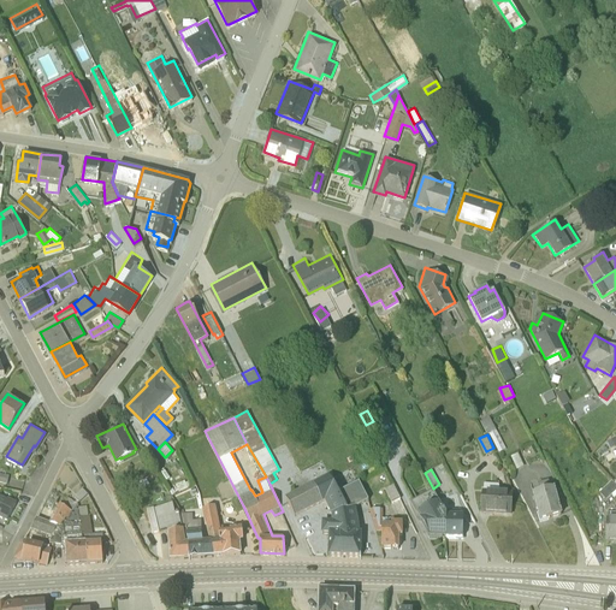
[(329,473),(285,496),(294,515),(325,501),(331,513),(331,520),(321,520),(320,533),(329,534),(329,555),(342,555),(360,556),(361,532),(360,532),(355,507),(367,499),(359,480),(338,491),(329,473)]
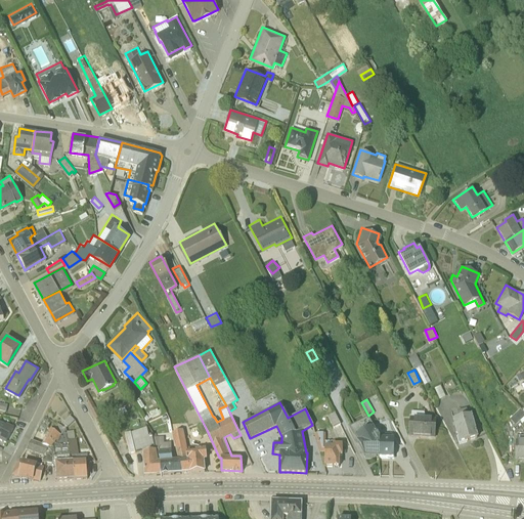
[(112,407),(102,412),(107,421),(127,411),(124,404),(113,411),(112,407)]
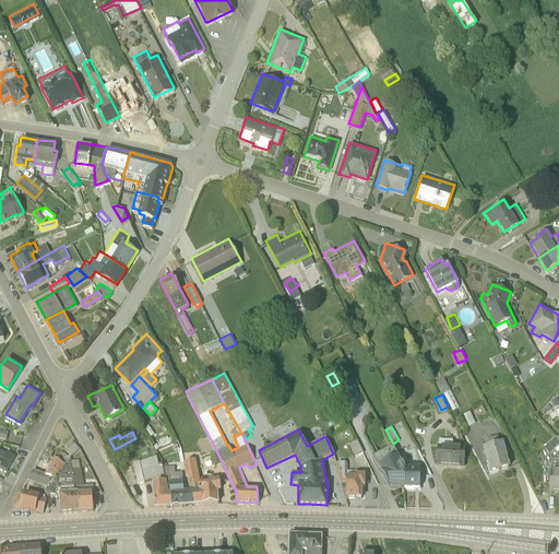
[(159,438),(162,445),(170,441),(170,440),(173,438),(171,435),(168,436),(167,434),(159,438)]
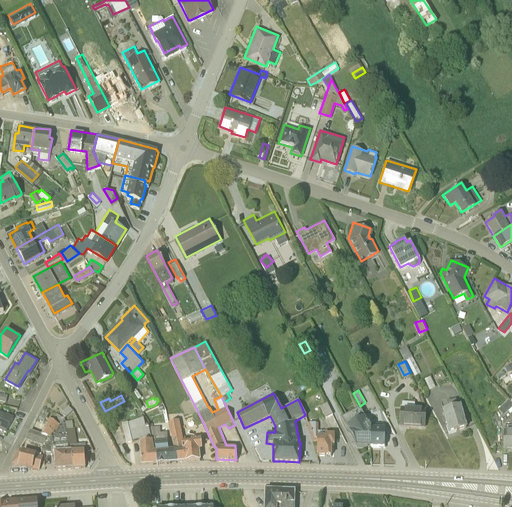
[(137,407),(133,399),(127,402),(132,411),(137,407)]
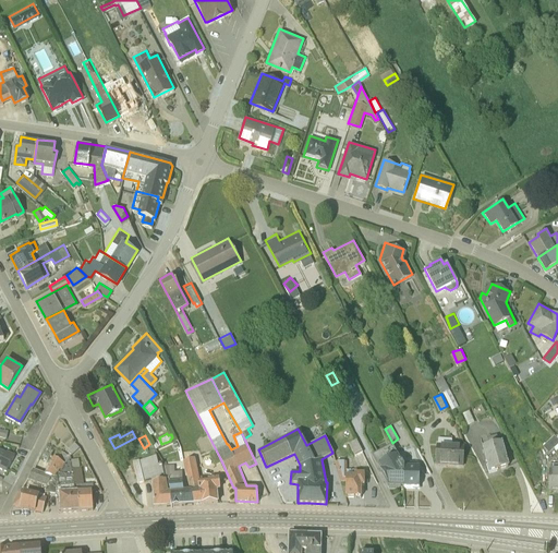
[(488,472),(497,470),(497,469),(508,466),(501,442),(499,442),(496,435),(487,437),(488,445),(482,447),(486,465),(486,466),(488,472)]
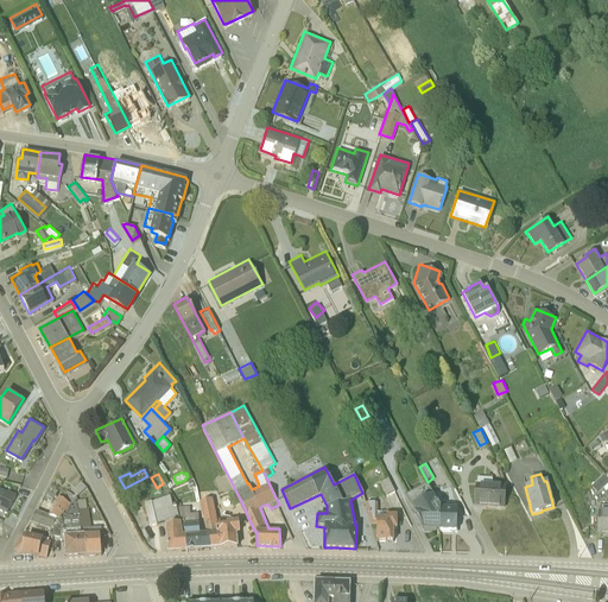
[(591,485),(597,492),(603,487),(607,490),(607,488),(607,479),(603,474),(591,485)]
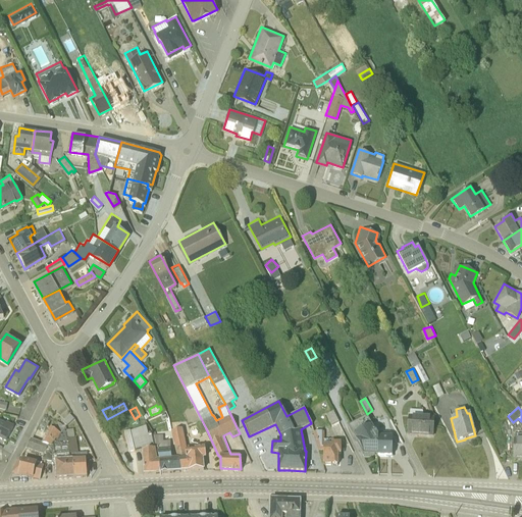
[(422,410),(409,409),(409,415),(408,415),(407,434),(432,435),(434,416),(422,416),(422,410)]
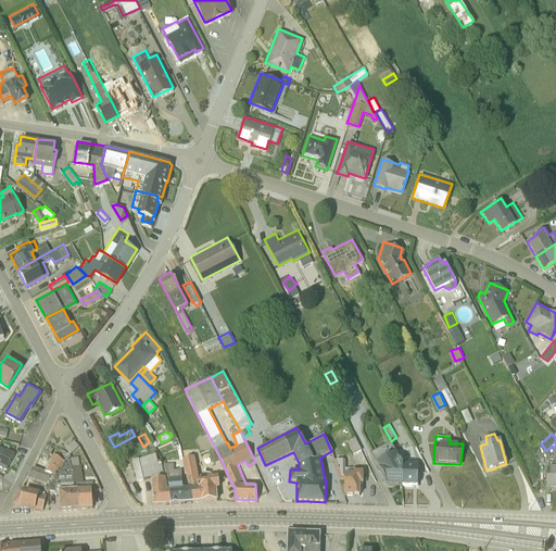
[(355,437),(346,441),(353,453),(361,449),(355,437)]
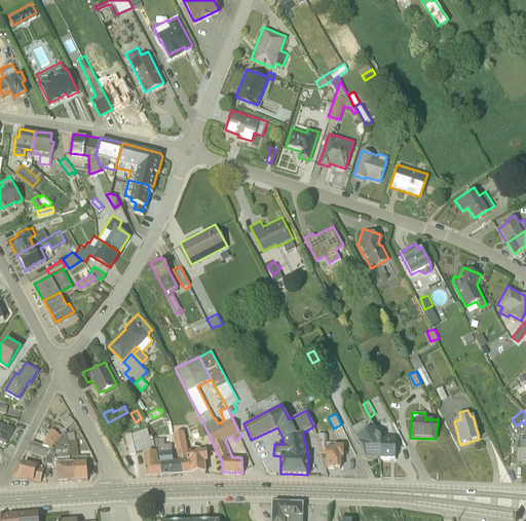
[(31,440),(27,448),(45,455),(48,447),(50,447),(53,443),(55,443),(66,428),(74,419),(70,414),(60,423),(58,422),(51,429),(50,429),(40,445),(31,440)]
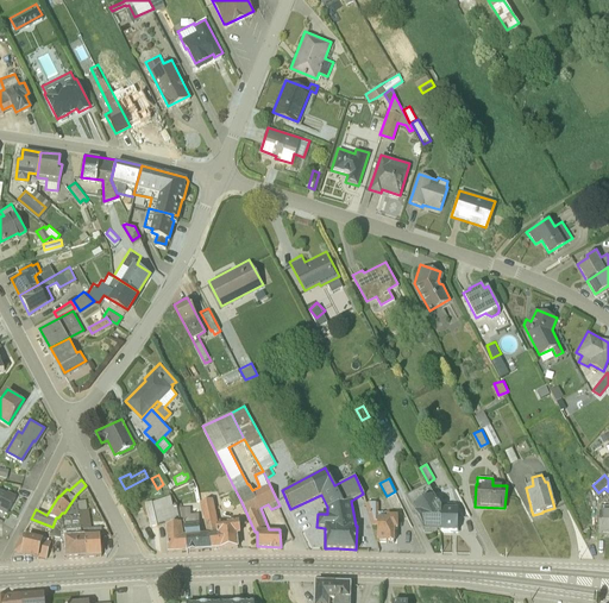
[(196,488),(200,500),(212,547),(237,546),(236,533),(240,533),(238,520),(227,521),(227,517),(217,519),(213,500),(212,494),(209,494),(207,484),(196,488)]
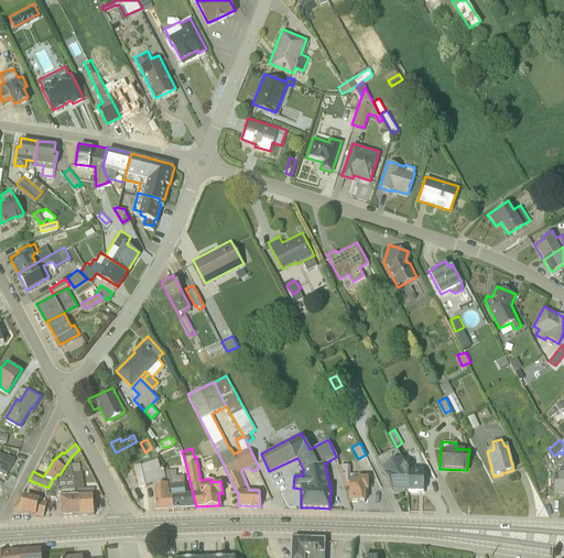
[(396,448),(376,458),(392,491),(408,491),(408,471),(396,448)]
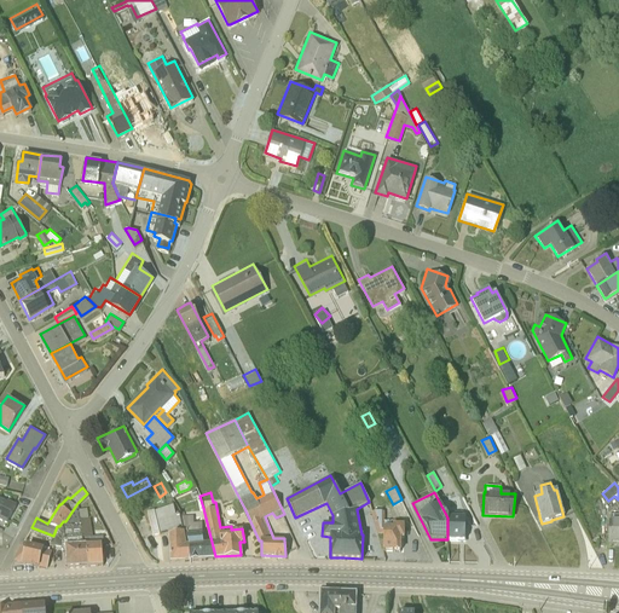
[(0,515),(6,520),(16,502),(7,498),(6,499),(0,495),(0,515)]
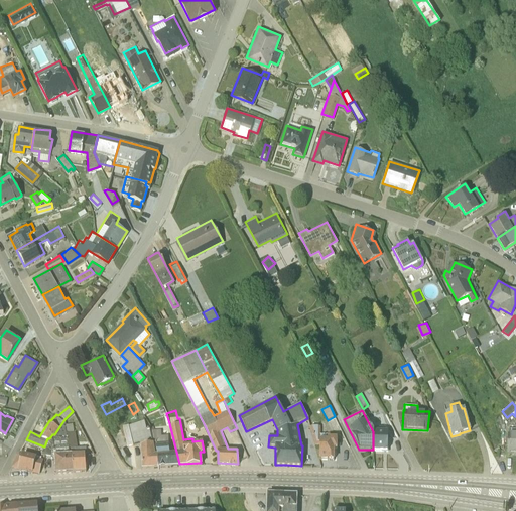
[(68,437),(65,419),(54,434),(68,437)]
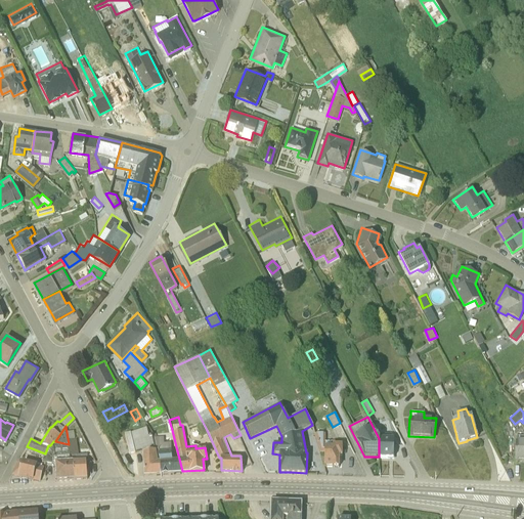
[(144,474),(161,472),(155,435),(154,434),(148,435),(146,427),(132,430),(131,430),(135,448),(141,447),(144,462),(144,474)]
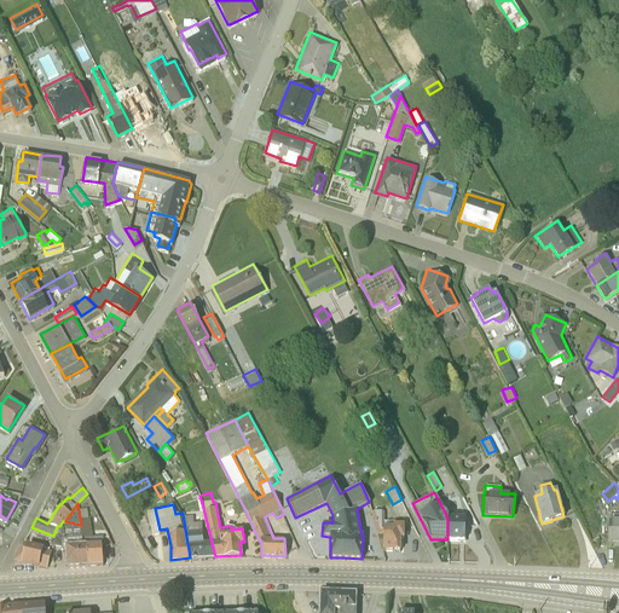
[(86,508),(79,509),(84,542),(86,542),(87,564),(103,562),(103,551),(105,550),(105,543),(103,543),(103,535),(90,535),(88,516),(87,516),(86,508)]
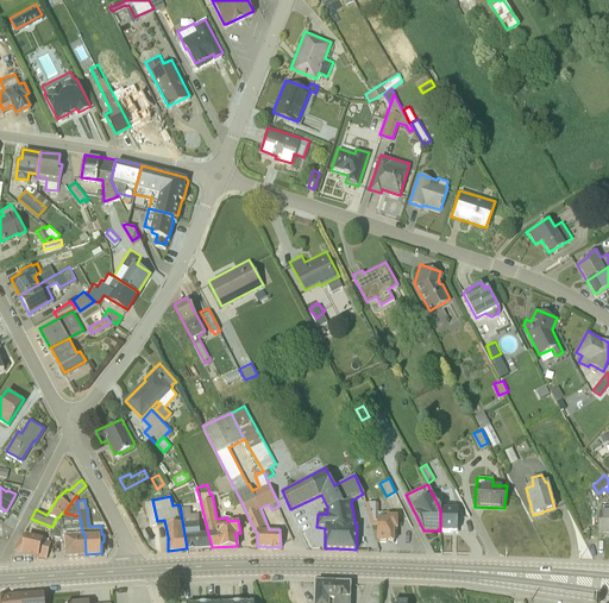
[(377,541),(394,541),(394,529),(397,529),(397,515),(396,515),(396,512),(385,512),(378,512),(378,502),(366,502),(372,523),(377,523),(377,541)]
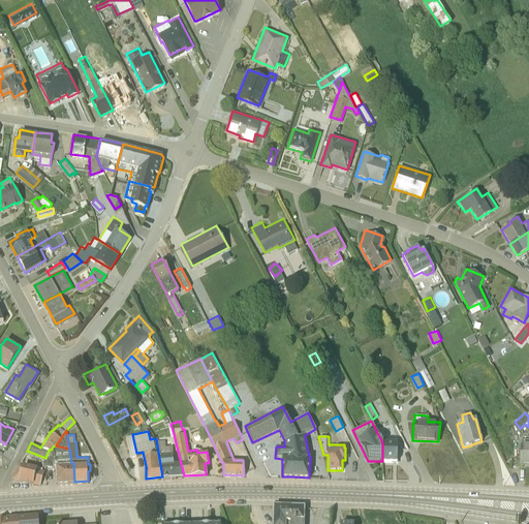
[(395,437),(383,437),(382,461),(397,461),(397,441),(395,441),(395,437)]
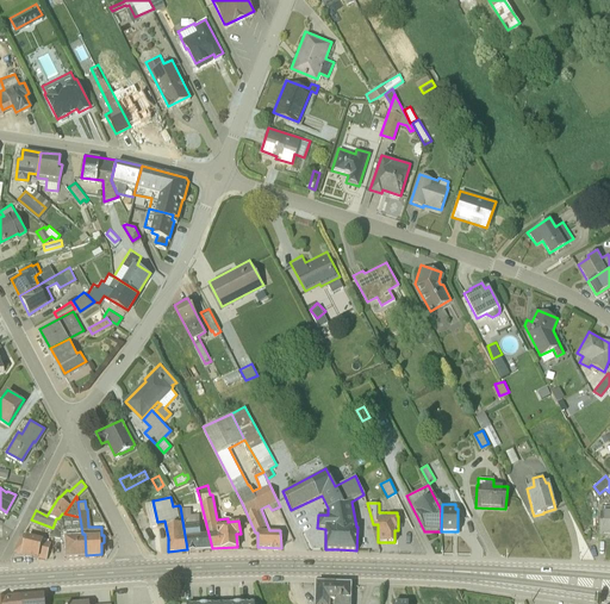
[(191,506),(180,508),(187,549),(212,548),(209,534),(201,534),(198,514),(191,514),(191,506)]
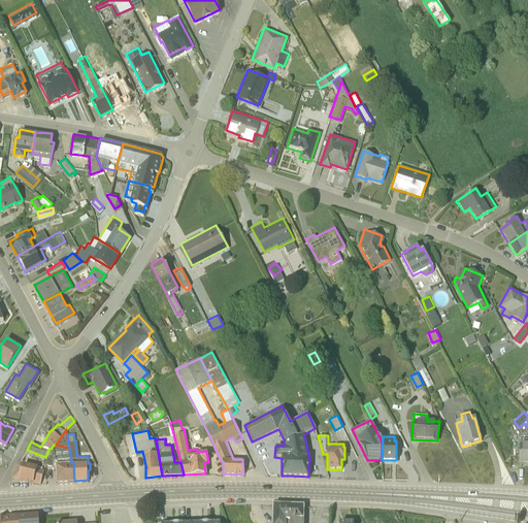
[(527,438),(520,438),(518,463),(527,463),(527,438)]
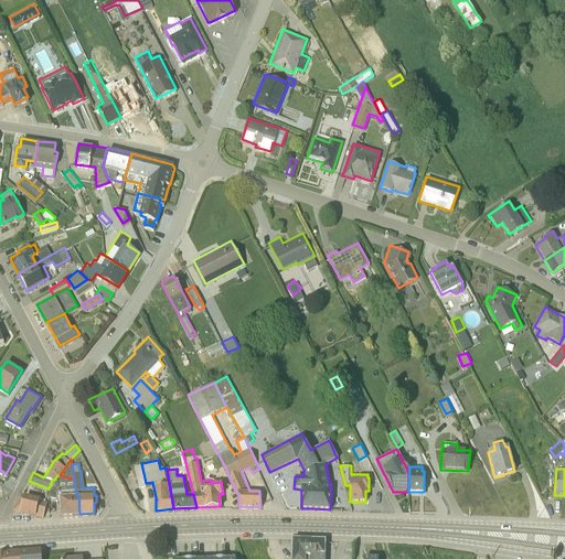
[(49,488),(46,495),(60,497),(61,515),(80,514),(78,494),(76,494),(75,488),(56,488),(49,488)]
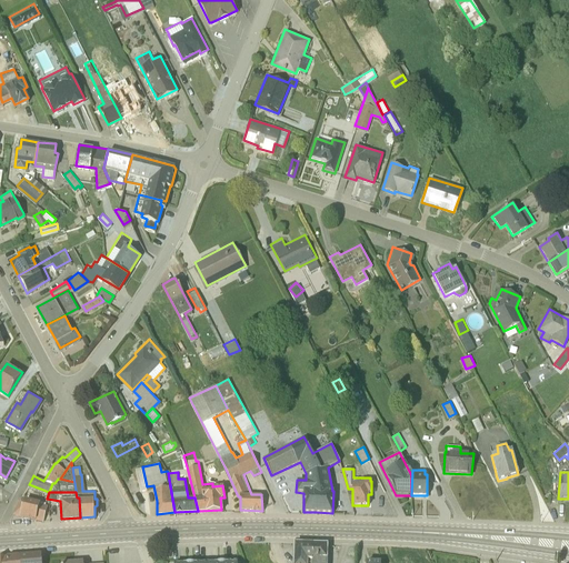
[(20,498),(12,512),(42,520),(47,503),(20,498)]
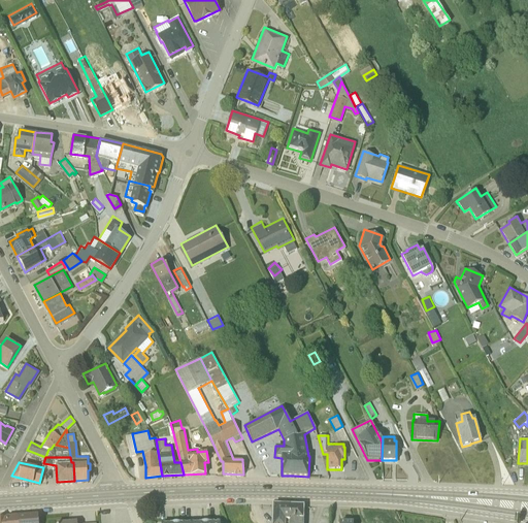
[(290,522),(291,504),(273,504),(273,519),(271,519),(271,522),(290,522)]
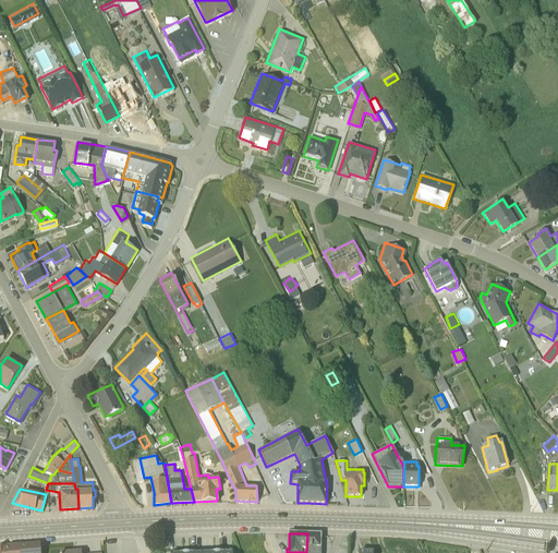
[(319,552),(320,533),(307,533),(306,552),(319,552)]
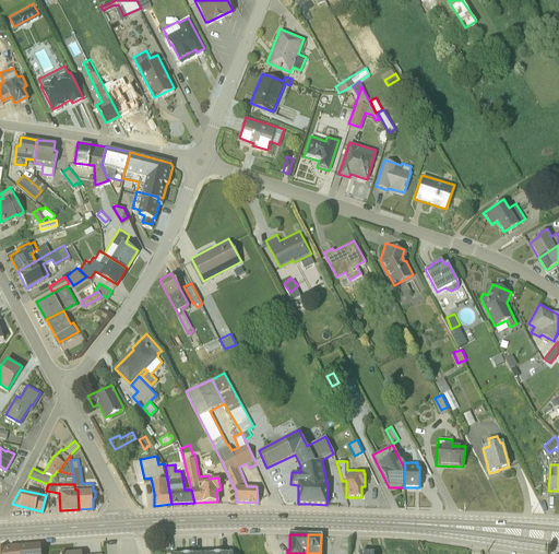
[(40,553),(40,544),(19,545),(19,553),(40,553)]
